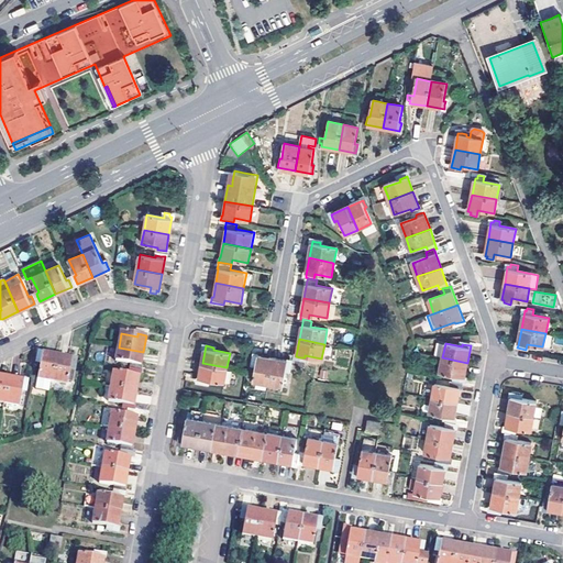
[(143,352),(119,348),(116,363),(131,366),(131,367),(135,368),(140,370),(143,352)]
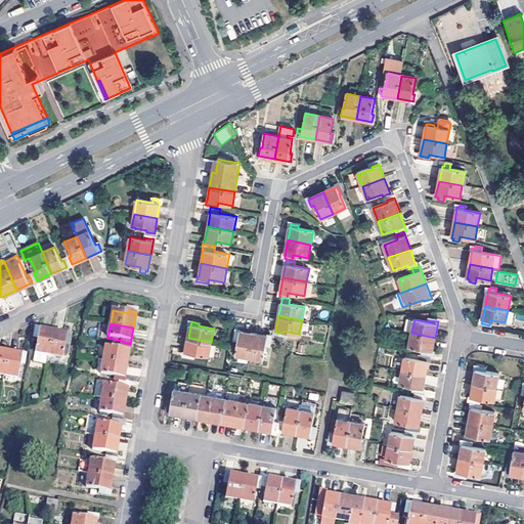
[(48,355),(52,333),(37,330),(37,332),(35,332),(34,332),(33,337),(38,338),(33,363),(45,365),(47,354),(48,355)]
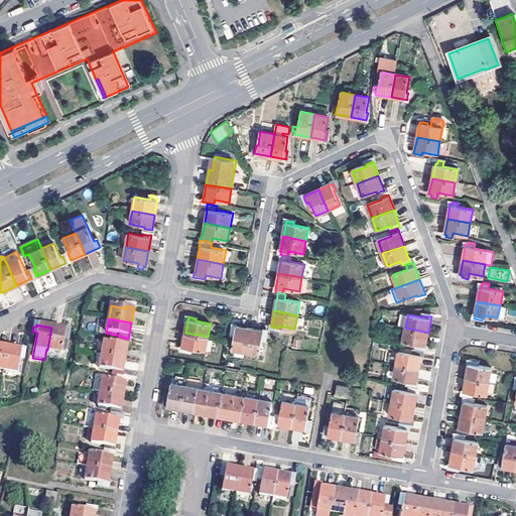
[(250,328),(234,325),(233,333),(235,334),(232,349),(246,351),(250,328)]
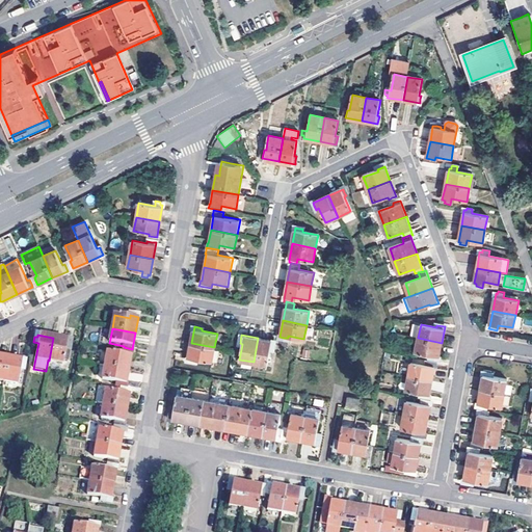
[(49,361),(62,363),(63,361),(68,361),(69,352),(65,351),(65,349),(71,350),(72,344),(71,344),(70,344),(70,341),(53,338),(49,361)]
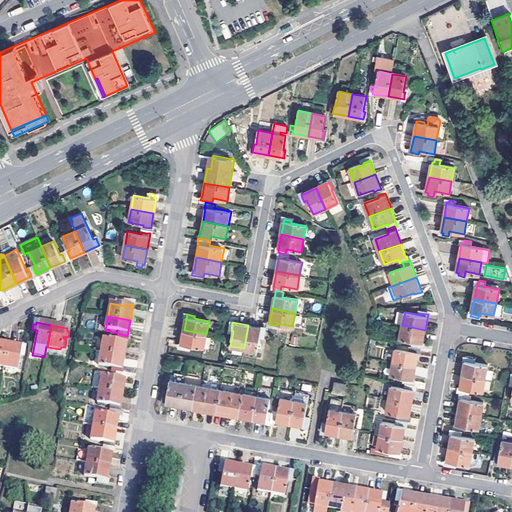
[(248,325),(244,348),(257,351),(259,336),(262,336),(262,332),(263,328),(248,325)]
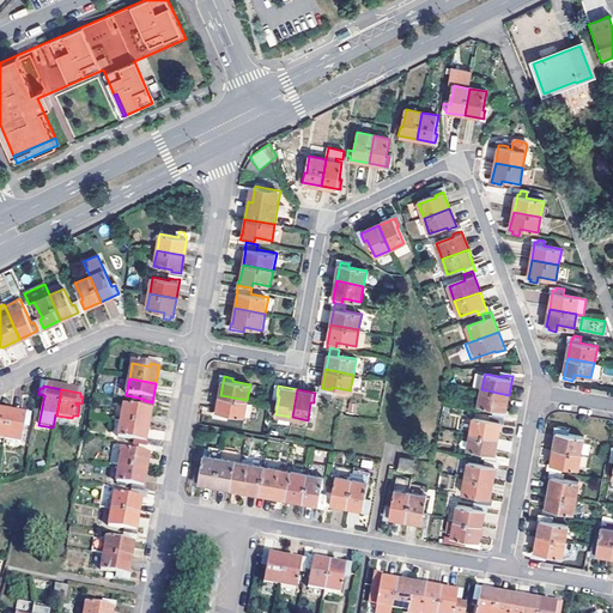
[(509,395),(481,389),(479,405),(496,408),(496,411),(501,412),(505,413),(509,395)]
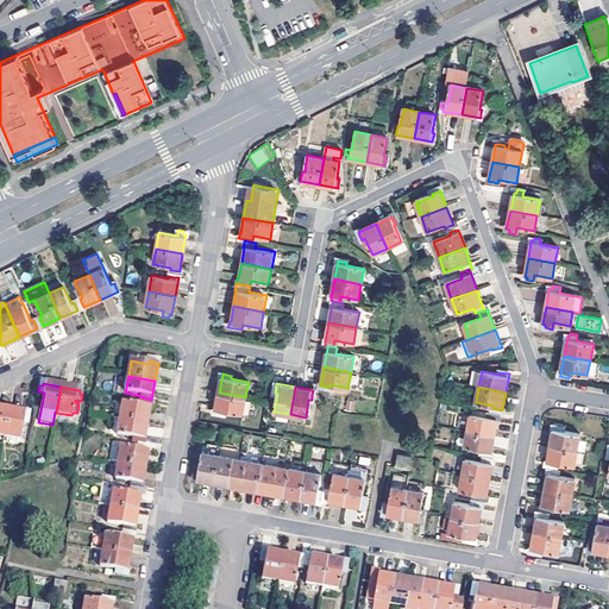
[(245,397),(219,393),(215,410),(224,413),(225,409),(243,413),(245,397)]
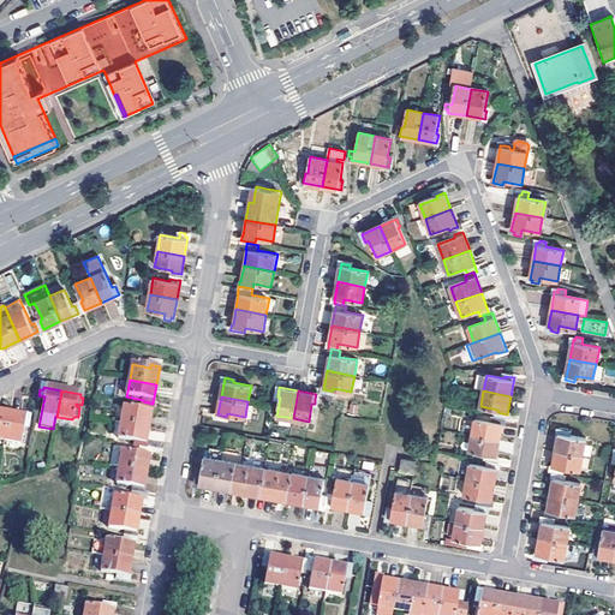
[(124,407),(120,424),(149,429),(153,408),(153,407),(143,405),(142,410),(124,407)]
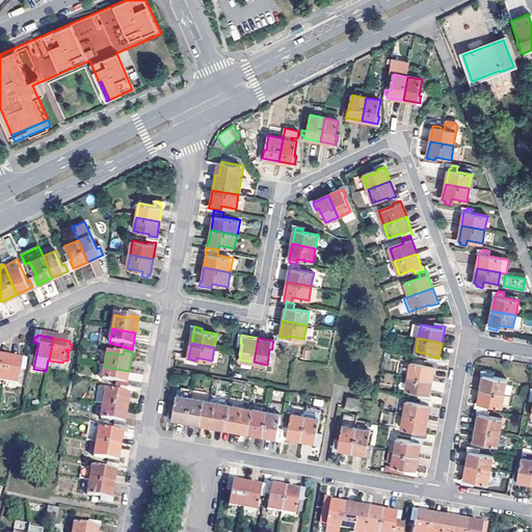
[(8,357),(4,381),(18,383),(21,369),(25,370),(26,364),(25,364),(24,363),(24,361),(8,357)]
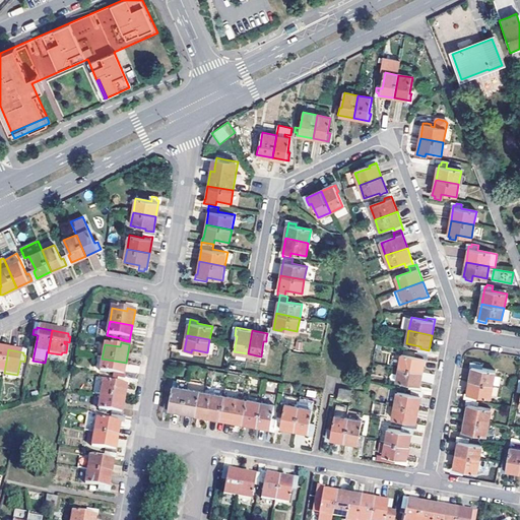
[(399,368),(423,372),(426,355),(421,355),(417,354),(417,356),(402,353),(399,368)]
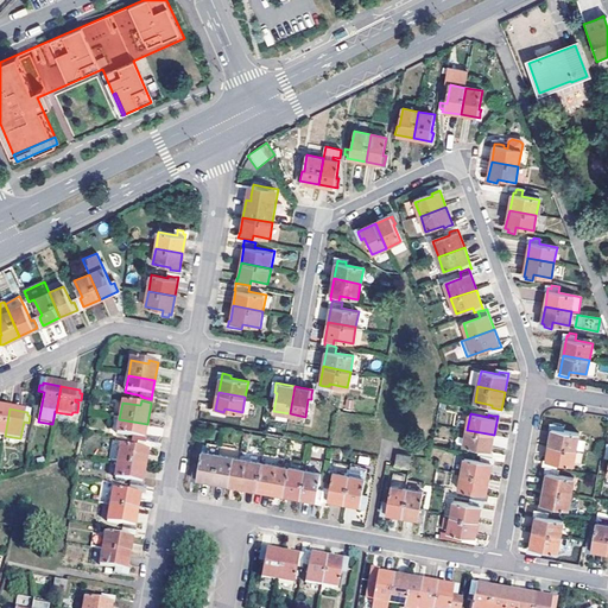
[(135,437),(134,444),(139,445),(143,445),(144,443),(147,424),(119,419),(116,434),(135,437)]
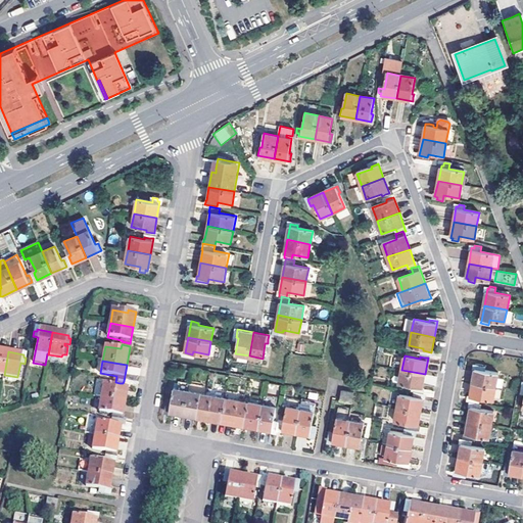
[(495,386),(502,387),(504,378),(497,377),(497,373),(482,370),(483,365),(477,364),(477,366),(475,366),(472,382),(495,386)]
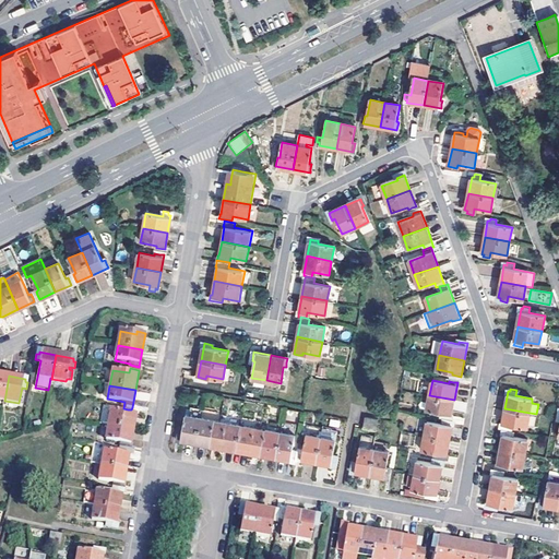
[(454,400),(429,395),(426,409),(442,413),(442,415),(447,416),(451,416),(454,400)]
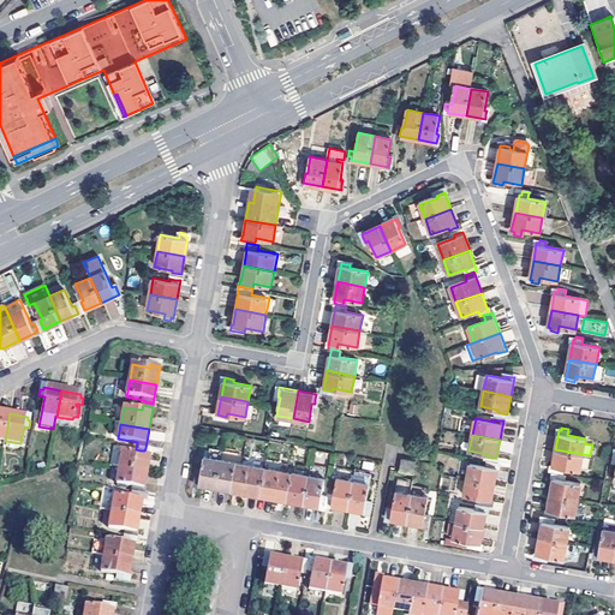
[(555,449),(551,467),(556,469),(561,470),(561,466),(579,470),(583,454),(555,449)]
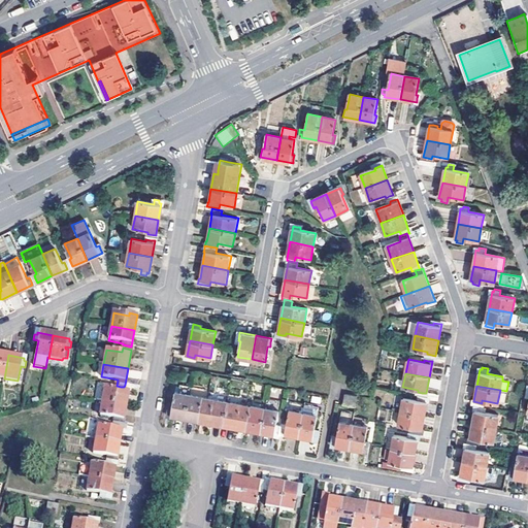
[(105,388),(102,402),(126,406),(128,390),(129,388),(124,387),(121,387),(121,390),(105,388)]
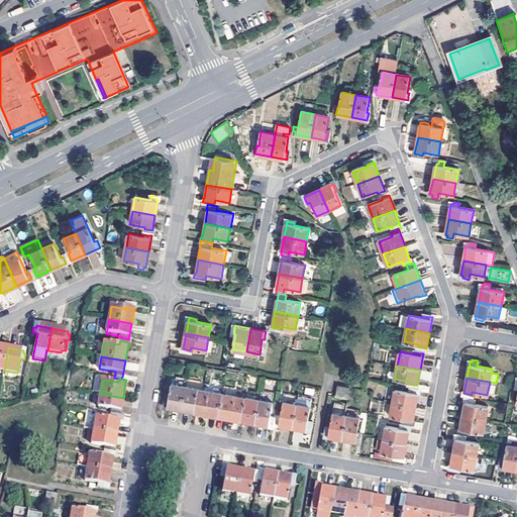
[(166,406),(181,409),(185,386),(173,384),(170,399),(167,398),(167,402),(166,406)]
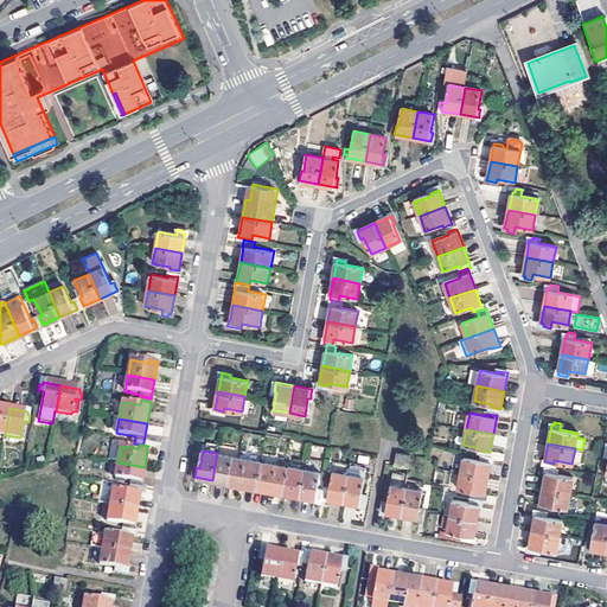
[(240,458),(217,453),(212,480),(232,484),(235,484),(240,458)]
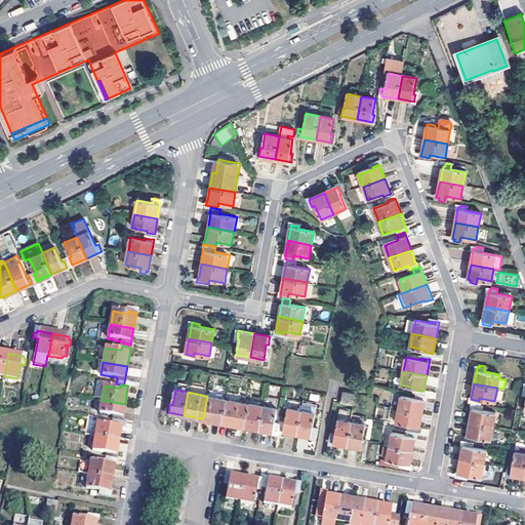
[(354,394),(342,392),(341,401),(352,403),(354,394)]
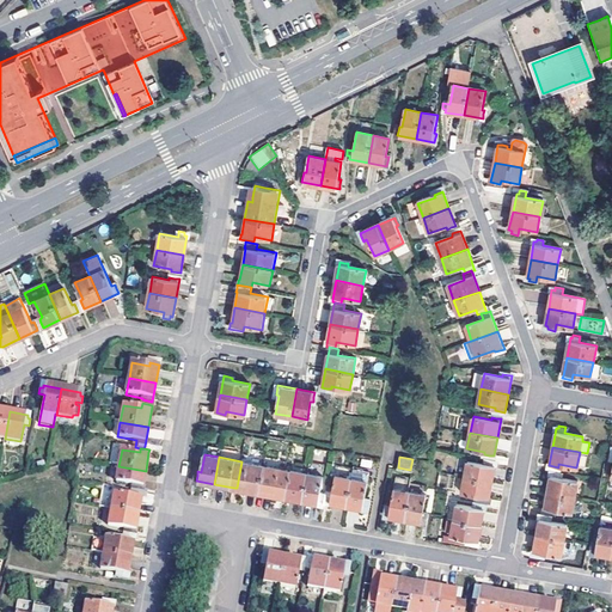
[(242,461),(237,488),(239,488),(258,491),(263,465),(242,461)]
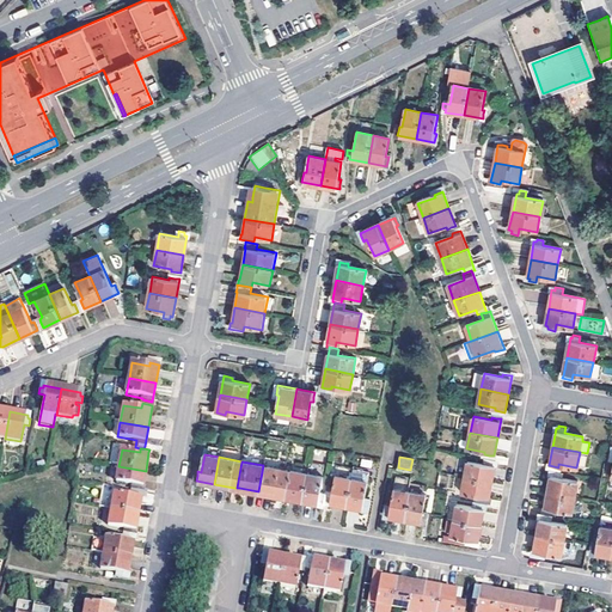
[(465,477),(491,482),(495,463),(490,461),(487,461),(485,464),(467,461),(465,477)]
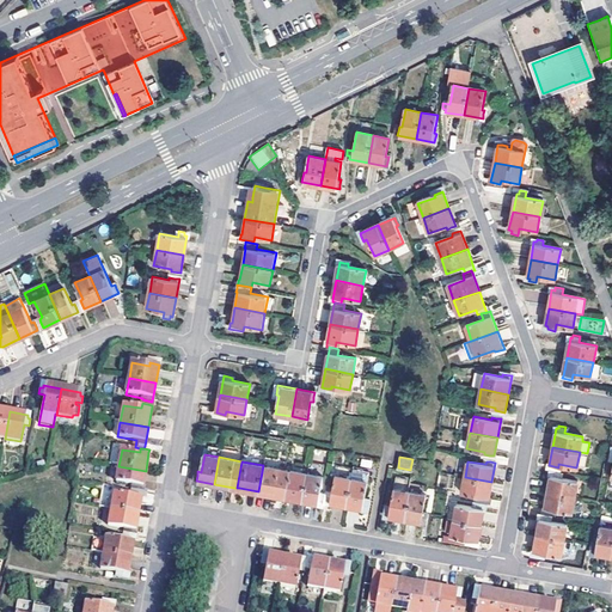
[(285,470),(263,465),(258,491),(277,495),(280,496),(285,470)]
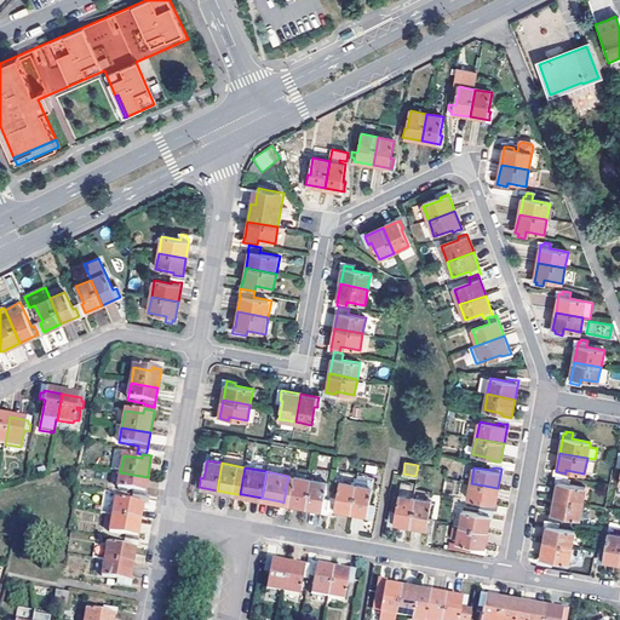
[(136,492),(135,498),(143,499),(144,497),(148,477),(120,472),(118,488),(136,492)]
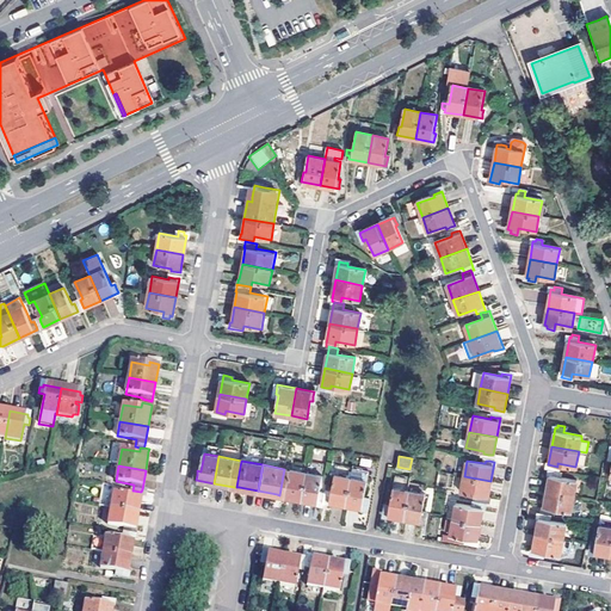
[(345,504),(352,468),(337,466),(332,492),(325,491),(325,493),(323,500),(326,500),(345,504)]
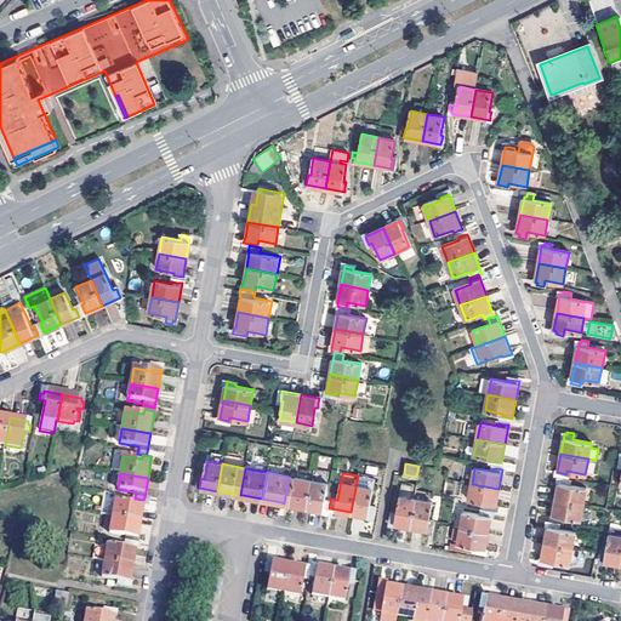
[(374,479),(358,476),(351,512),(370,516),(371,511),(371,506),(369,506),(372,488),(368,486),(369,484),(372,485),(374,479)]
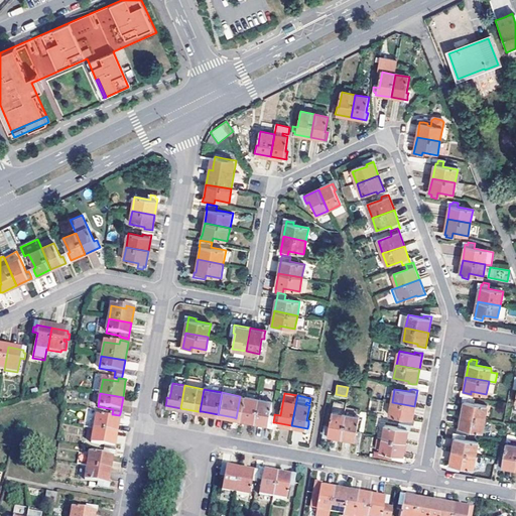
[(240,396),(236,418),(238,418),(254,421),(258,399),(240,396)]
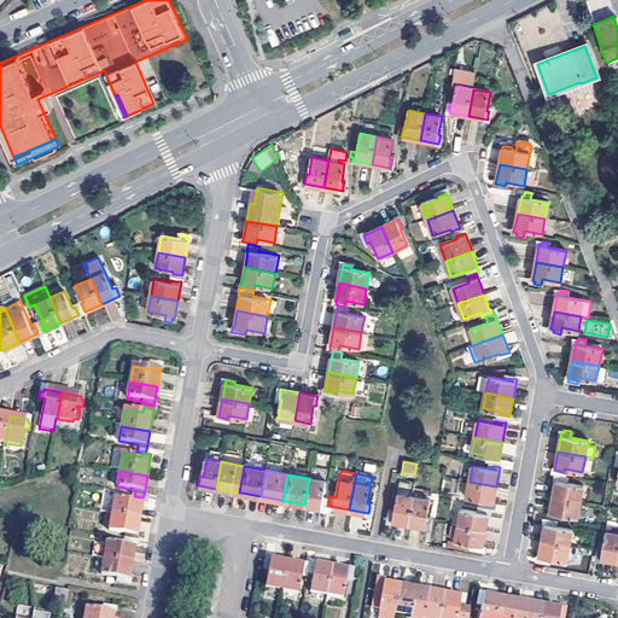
[(326,482),(309,478),(304,505),(324,508),(327,508),(327,506),(328,499),(322,497),(326,482)]
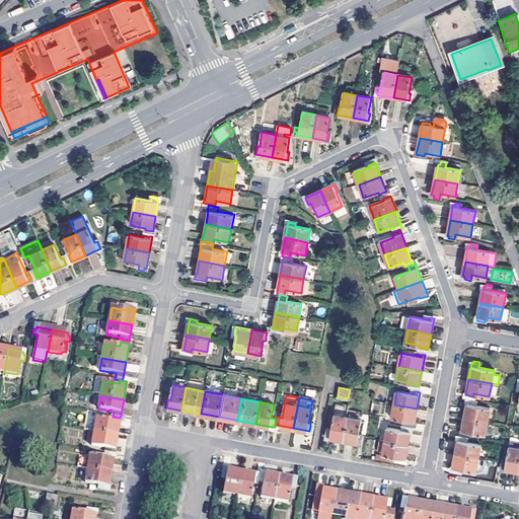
[(467,401),(464,417),(488,421),(490,408),(474,404),(474,402),(471,402),(467,401)]
